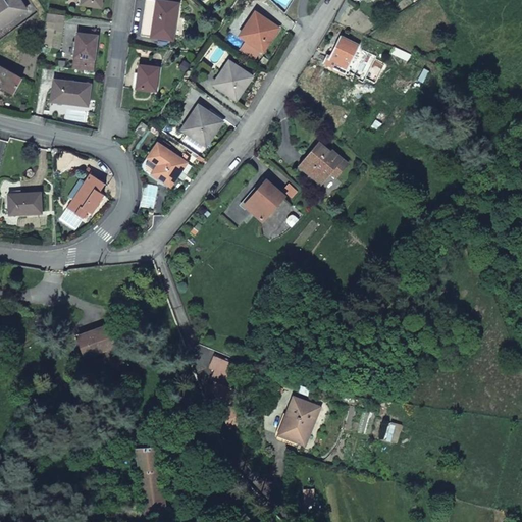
[(0,0),(0,29),(30,9),(22,0),(0,0)]
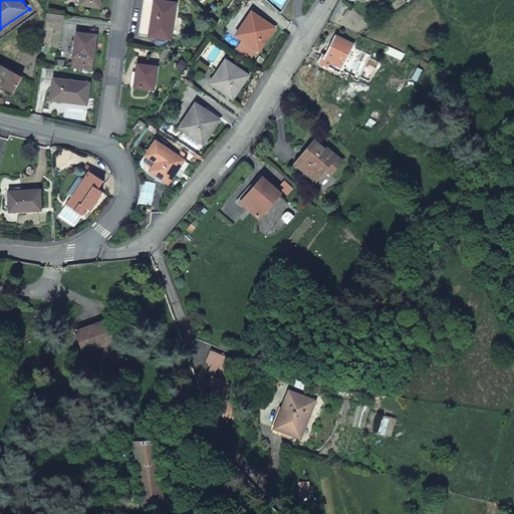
[(153,0),(144,0),(139,35),(167,40),(169,25),(172,25),(176,4),(153,0)]
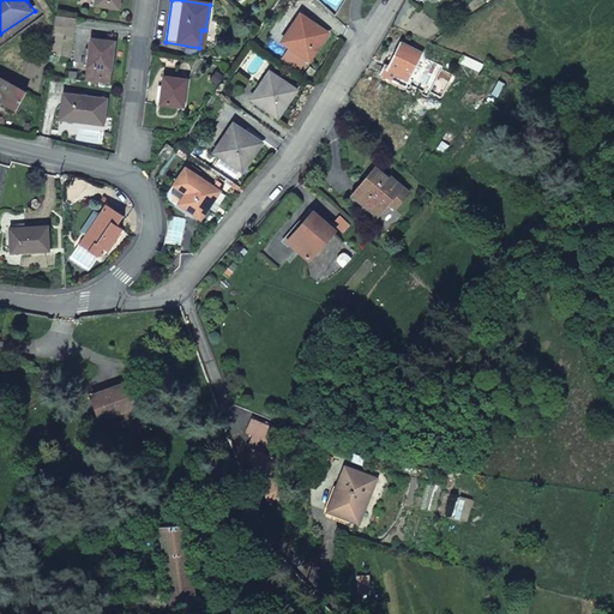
[(300,28),(288,46),(308,61),(327,34),(300,13),(294,23),(300,28)]
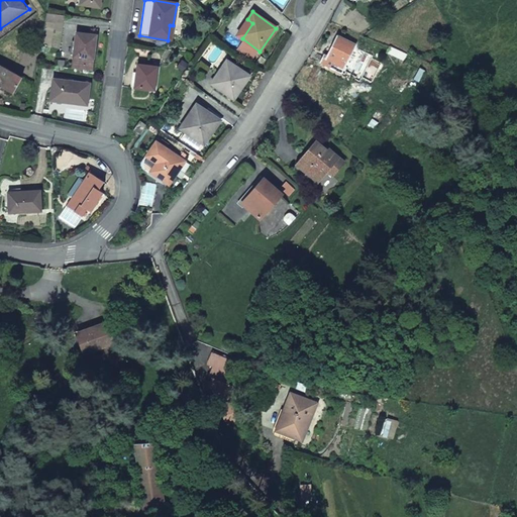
[(67,16),(48,14),(47,21),(66,24),(67,16)]
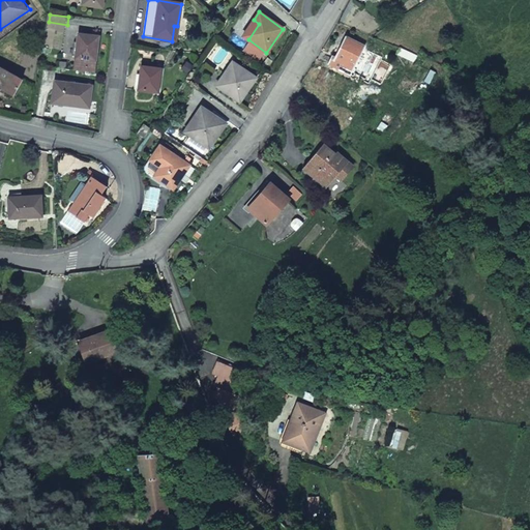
[(94,74),(98,38),(78,35),(74,71),(94,74)]
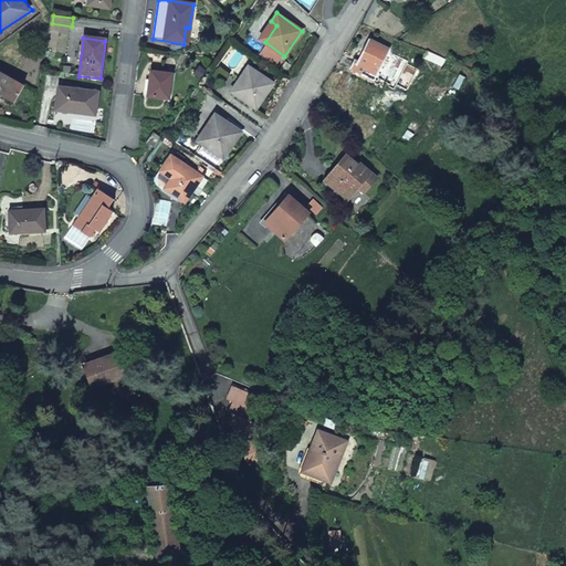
[(345,74),(369,85),(384,53),(364,43),(354,66),(349,65),(345,74)]
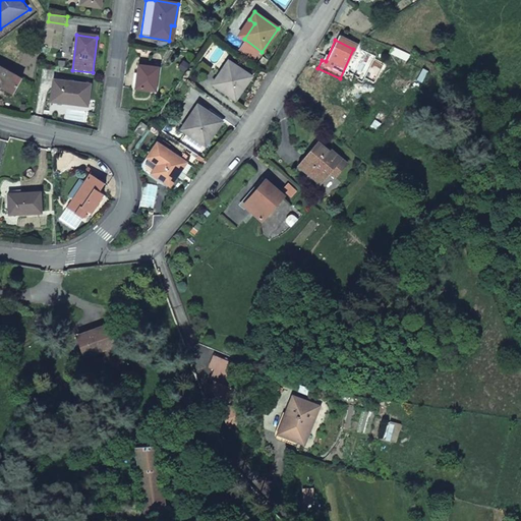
[(229,70),(219,87),(237,100),(252,76),(229,60),(224,67),(229,70)]
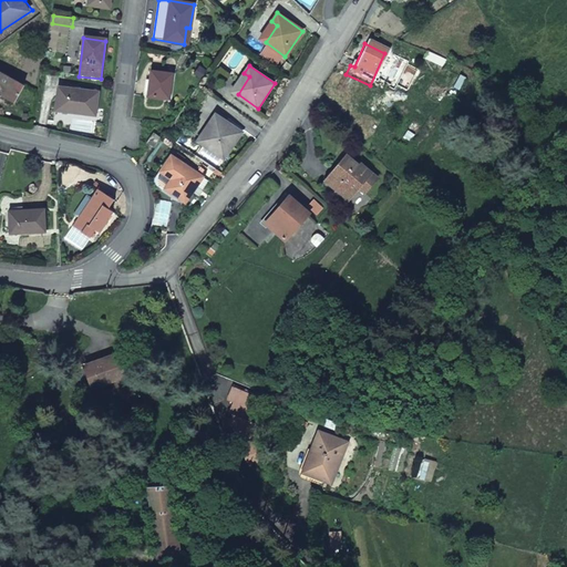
[(151,72),(147,96),(169,100),(173,74),(151,72)]
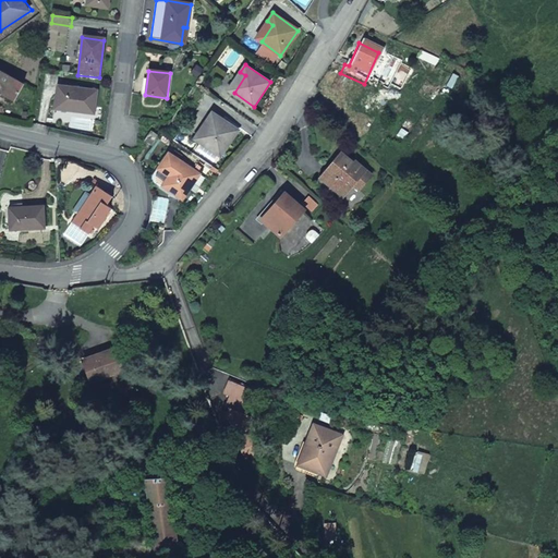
[(240,72),(228,88),(234,93),(245,75),(240,72)]
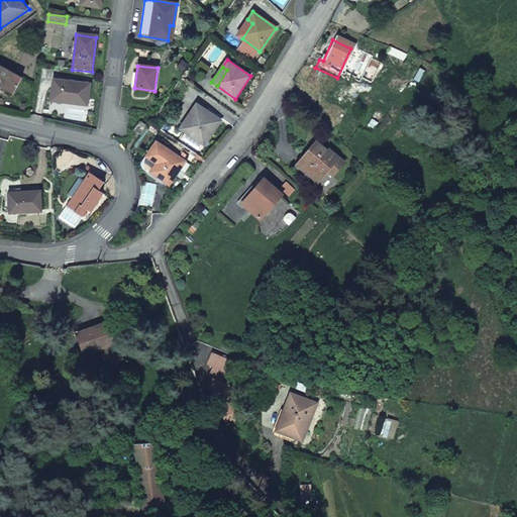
[(0,68),(0,88),(5,92),(7,90),(18,96),(26,81),(22,80),(13,74),(0,68)]
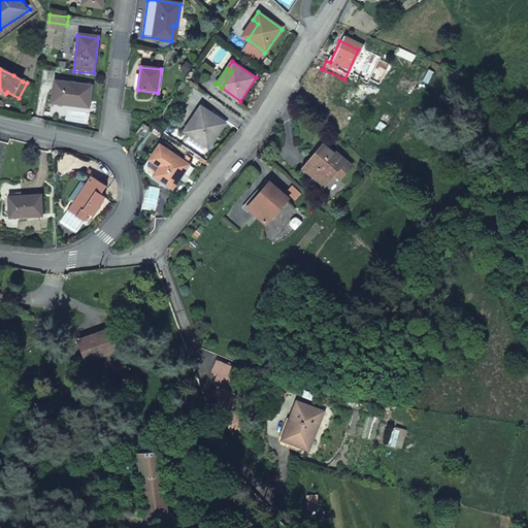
[(96,79),(59,79),(58,101),(95,102),(96,79)]
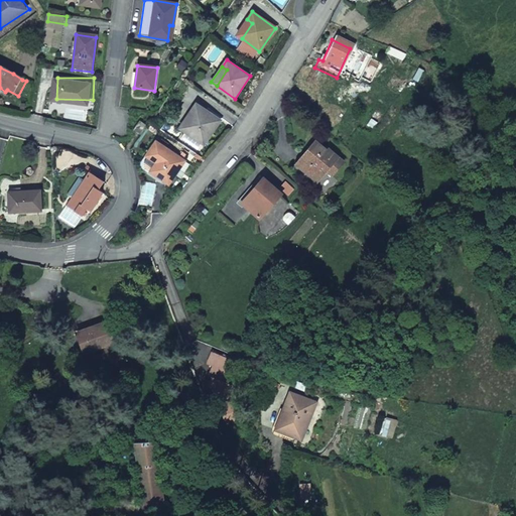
[(285,94),(296,103),(300,99),(290,90),(285,94)]
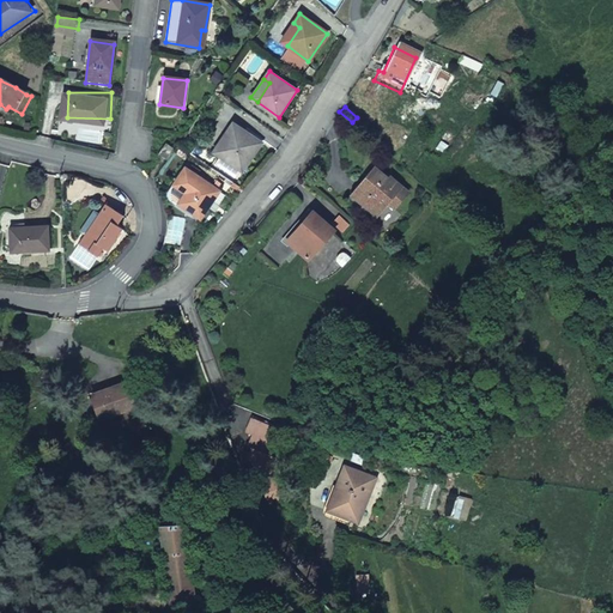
[(242,171),(261,143),(234,123),(228,132),(234,137),(220,156),(242,171)]
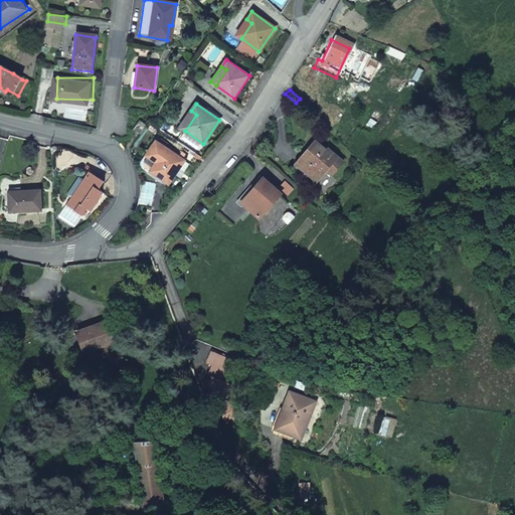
[(185,131),(196,115),(191,111),(179,127),(185,131)]
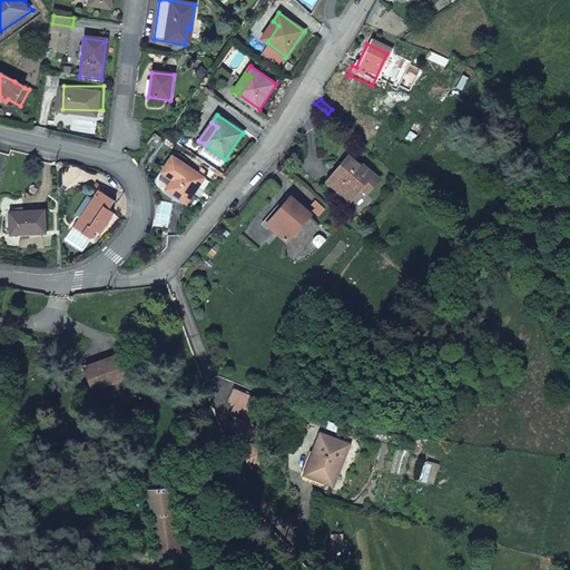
[(167,135),(174,139),(179,131),(173,126),(167,135)]
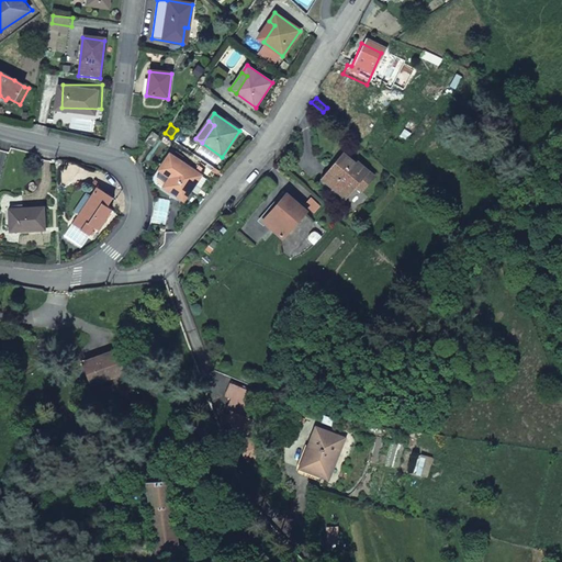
[(153,130),(146,139),(154,146),(160,136),(153,130)]
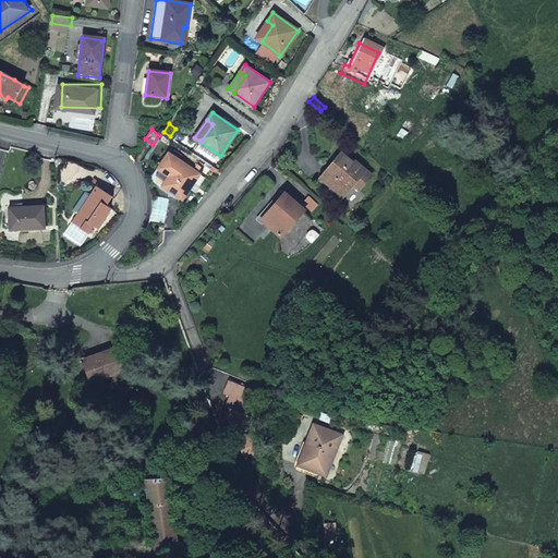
[(368,176),(352,160),(350,164),(338,153),(316,178),(340,198),(350,187),(355,192),(368,176)]
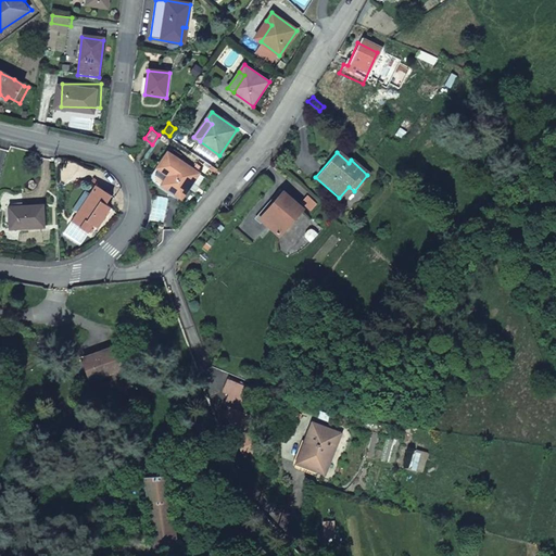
[(198,174),(167,153),(158,168),(168,176),(163,185),(181,199),(188,189),(192,182),(198,174)]
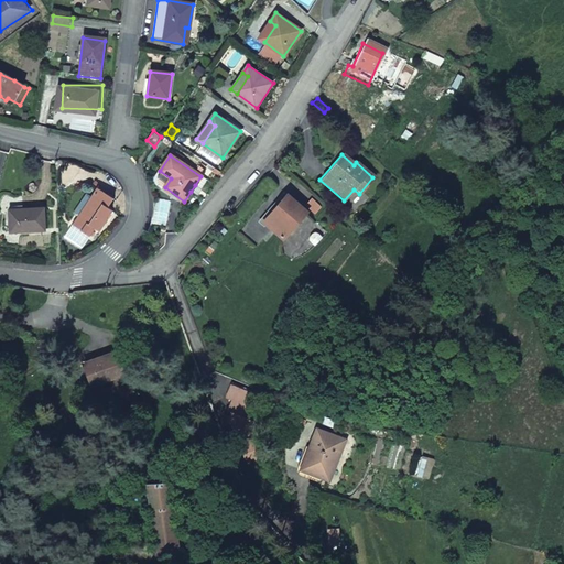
[(196,195),(201,190),(195,185),(191,192),(196,195)]
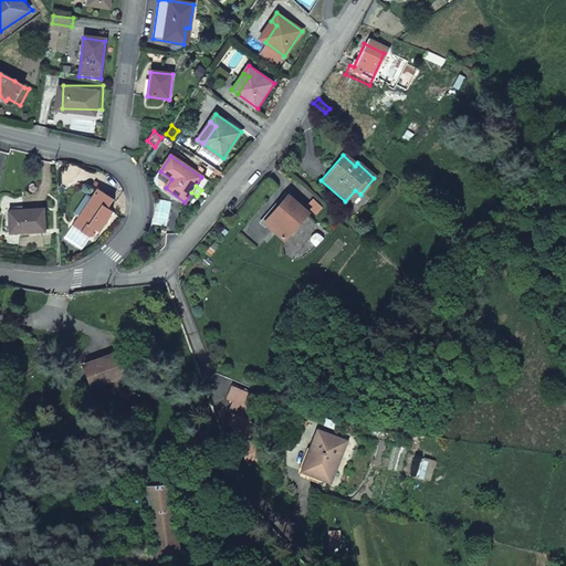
[(113,199),(94,187),(90,194),(93,196),(80,216),(76,215),(71,223),(88,236),(94,229),(98,231),(107,218),(107,217),(112,210),(107,208),(113,199)]
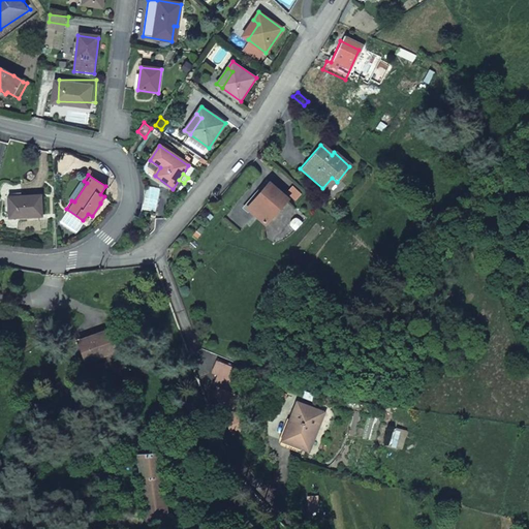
[(84,181),(71,200),(74,201),(87,183),(84,181)]
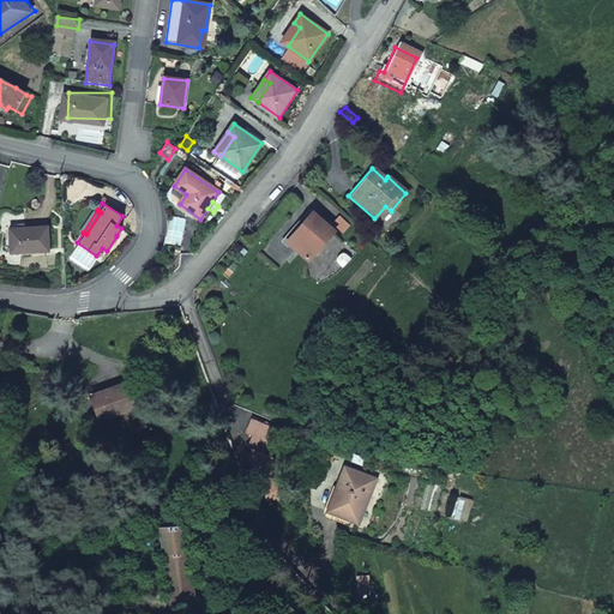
[(314,216),(289,246),(311,264),(335,234),(314,216)]
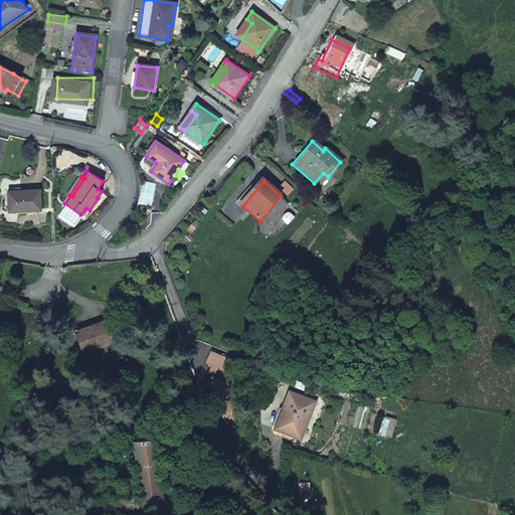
[(10,188),(10,209),(42,209),(42,188),(10,188)]
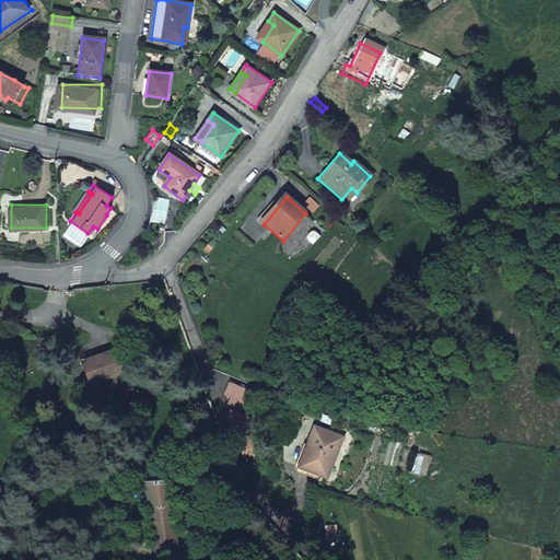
[(310,236),(315,241),(319,233),(315,230),(312,230),(308,233),(310,236)]
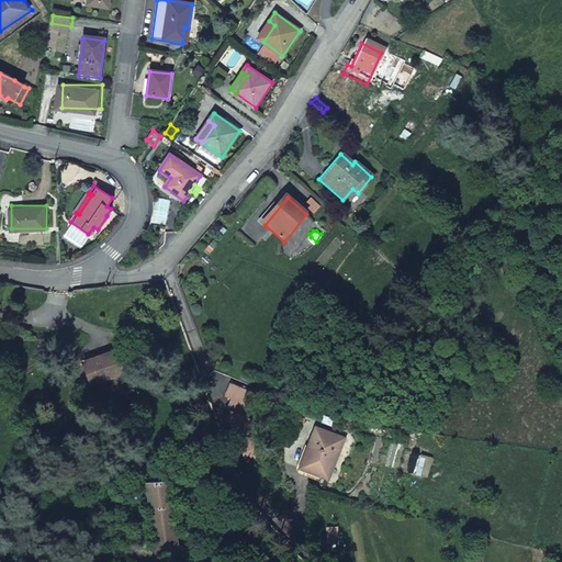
[(116,351),(85,363),(93,385),(125,372),(116,351)]
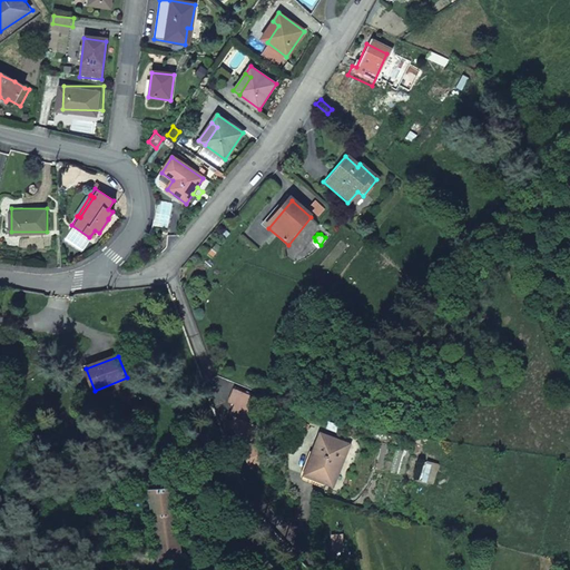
[(265,403),(237,389),(231,402),(237,405),(232,416),(235,418),(232,424),(243,439),(252,441),(256,429),(254,426),(265,403)]
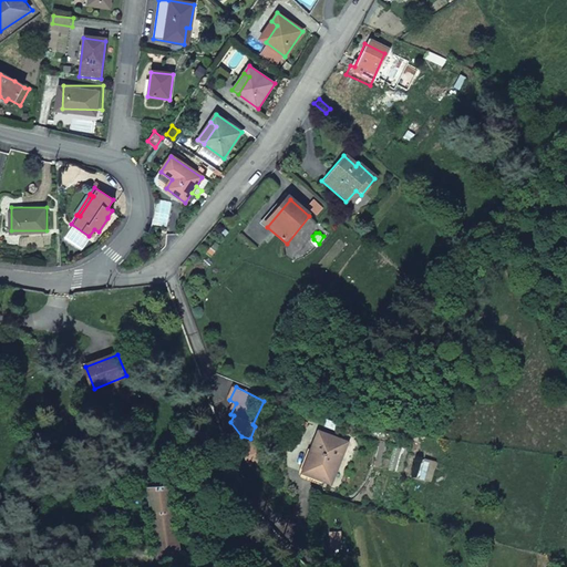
[(301,468),(323,480),(342,443),(317,430),(307,447),(311,450),(301,468)]
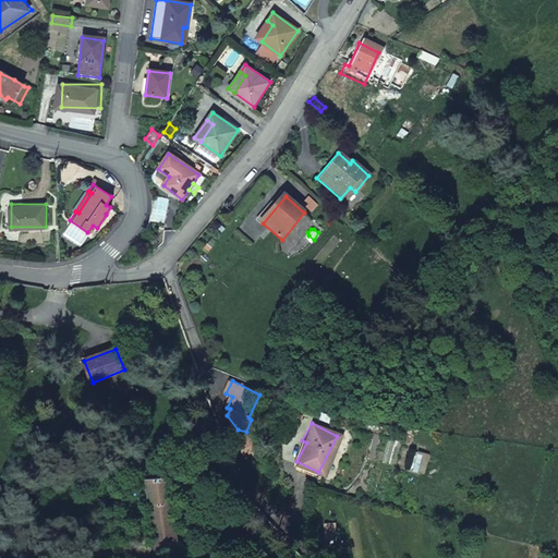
[(251,437),(237,434),(244,456),(257,453),(251,437)]
